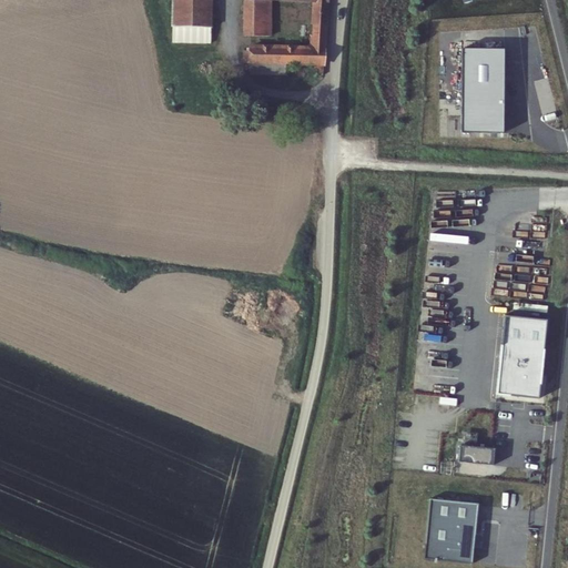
[(172,0),(172,43),(211,43),(211,0),(172,0)]
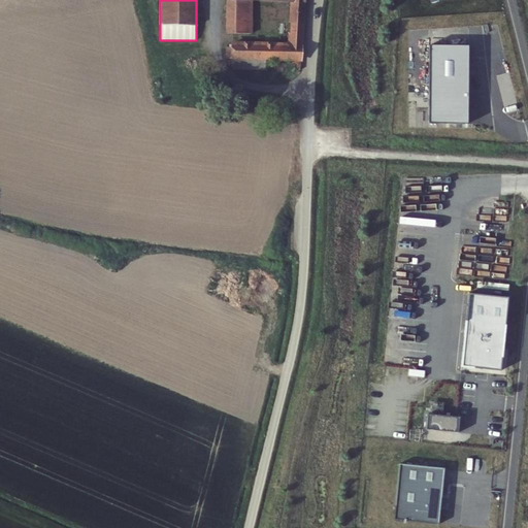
[(301,61),(304,0),(226,0),(225,33),(253,34),(253,1),(290,3),(287,42),(231,41),(232,46),(226,46),(226,59),(232,60),(232,69),(267,70),(268,60),(301,61)]
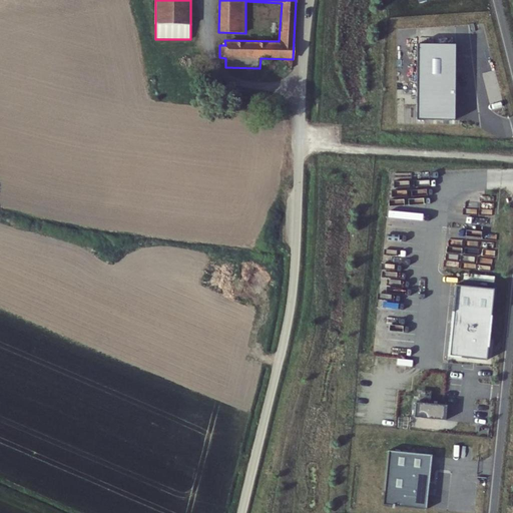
[(455,45),(417,44),(416,120),(455,121),(455,45)]
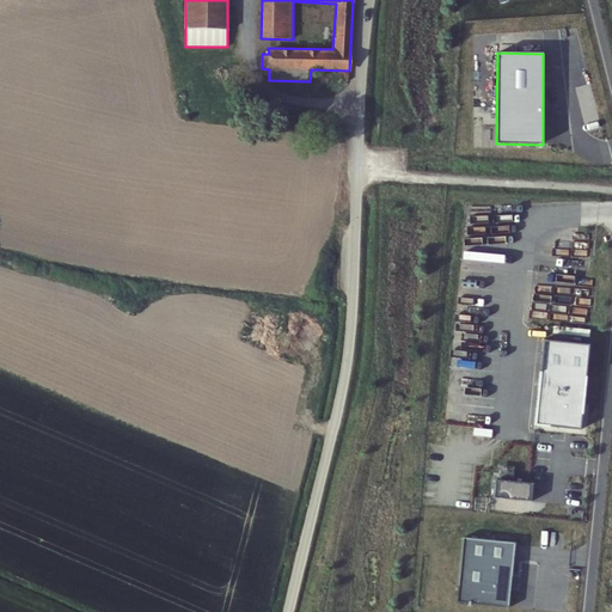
[(589,346),(544,341),(534,426),(581,430),(589,346)]
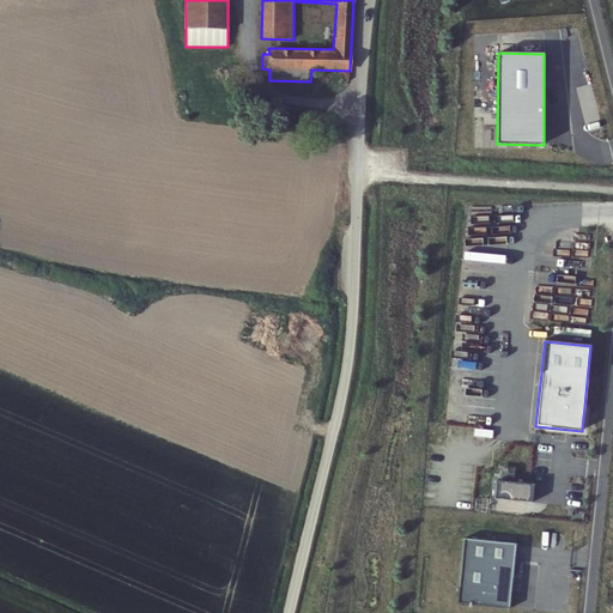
[(534,485),(497,481),(496,499),(533,503),(534,485)]
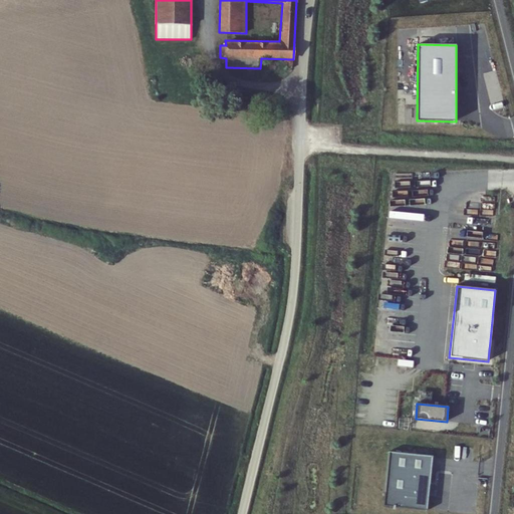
[(433,456),(389,452),(383,506),(428,511),(433,456)]
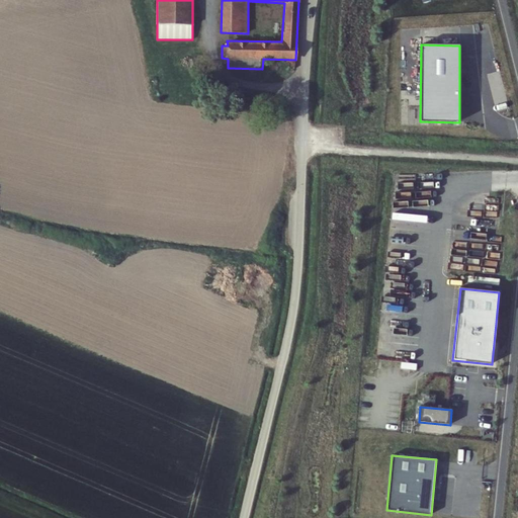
All buildings are outlined.
